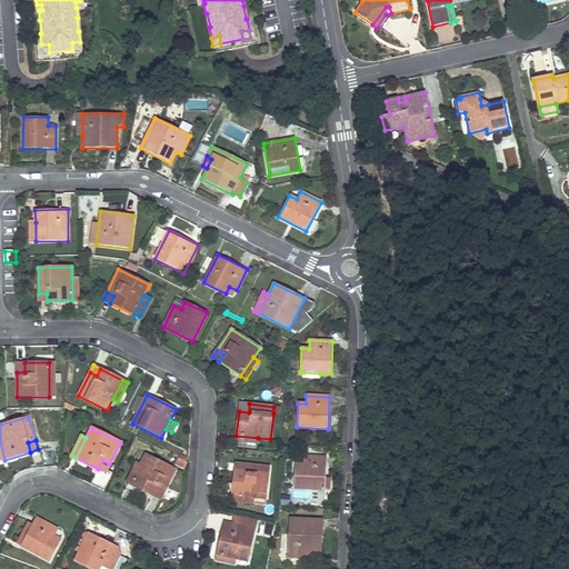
[(165,491),(176,469),(146,455),(140,466),(130,486),(152,497),(158,488),(165,491)]
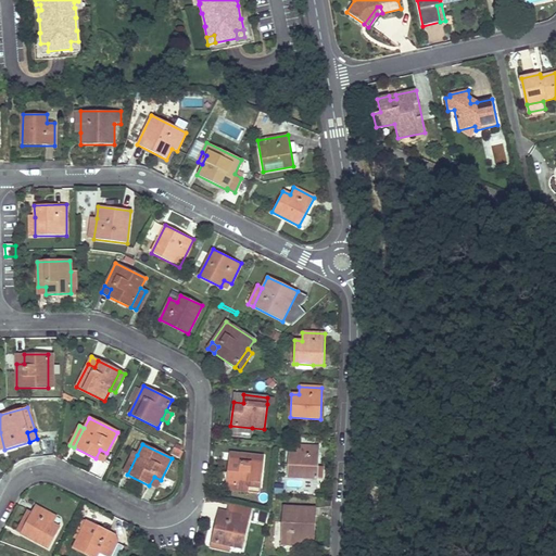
[(295,454),(288,453),(287,477),(317,479),(319,447),(297,446),(295,454)]
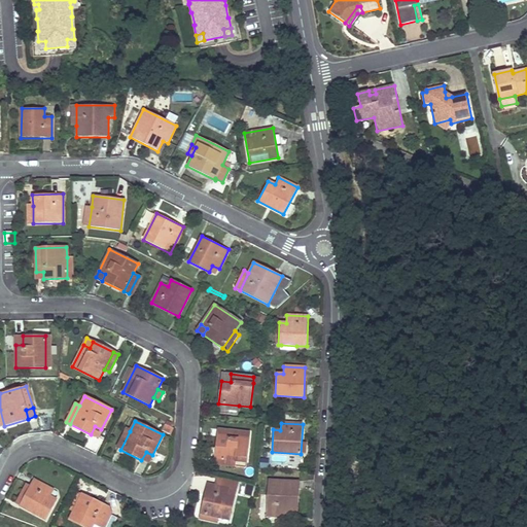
[(169,433),(172,428),(165,424),(162,430),(169,433)]
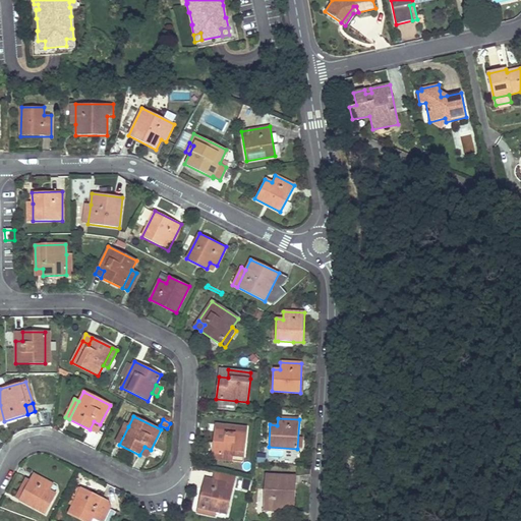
[(96,432),(100,424),(94,421),(90,429),(96,432)]
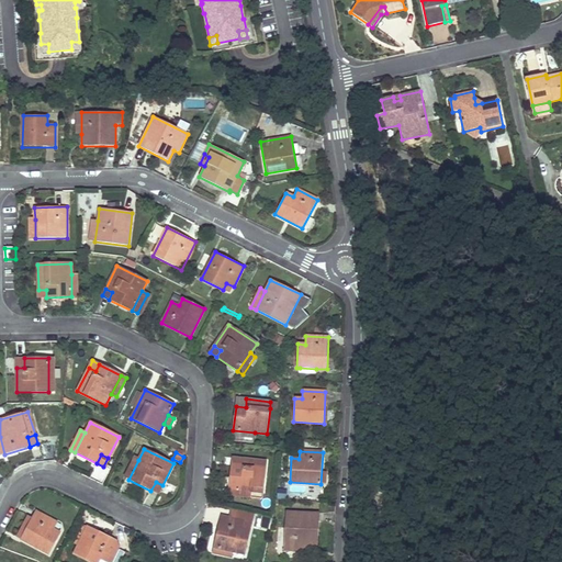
[(128,480),(138,460),(134,457),(124,476),(128,480)]
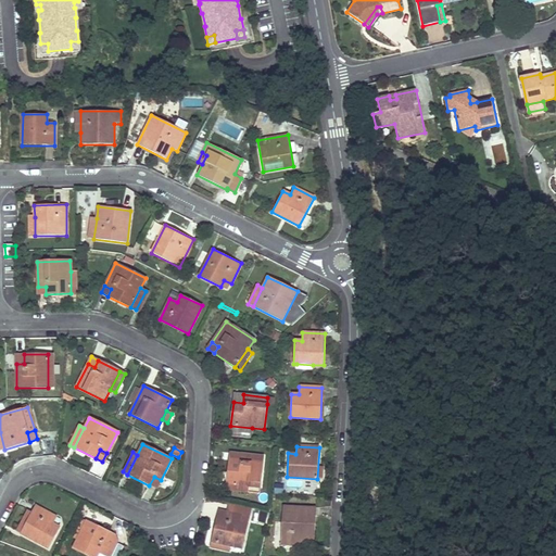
[(249,487),(260,488),(263,456),(240,454),(239,462),(229,460),(227,484),(249,487)]
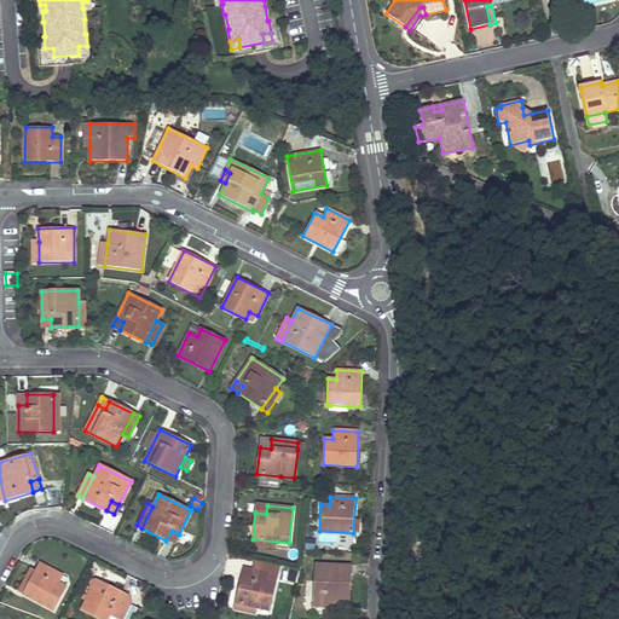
[(166,541),(174,544),(179,534),(172,531),(166,541)]
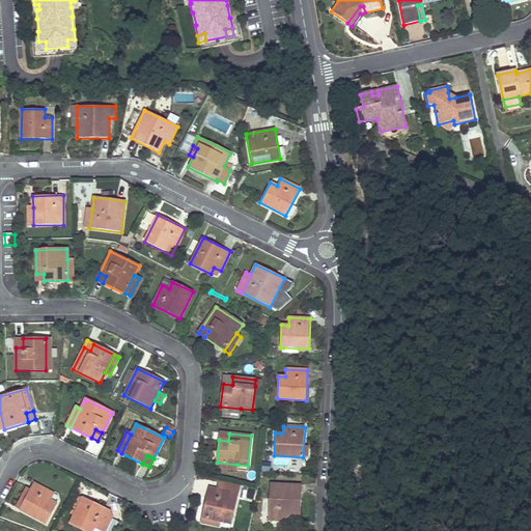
[(248,471),(248,466),(217,463),(216,468),(248,471)]
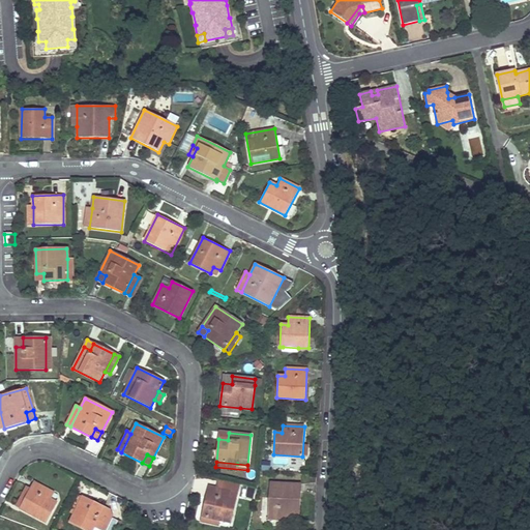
[(239,484),(219,479),(217,489),(208,487),(202,517),(221,521),(231,523),(239,484)]
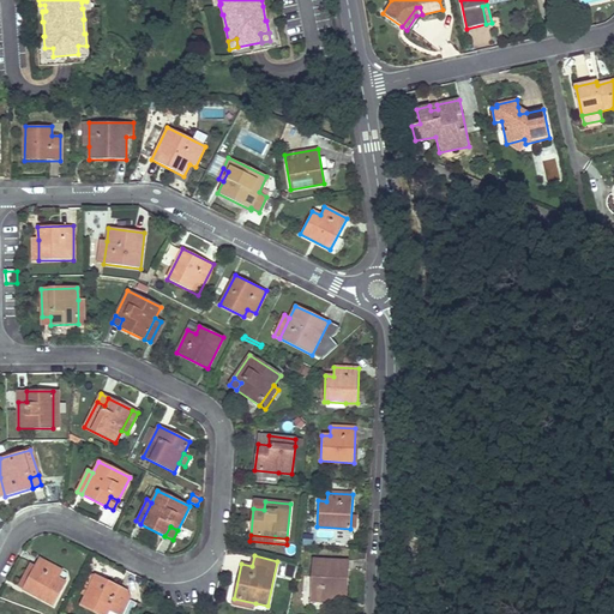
[(58,578),(61,571),(40,559),(36,566),(23,590),(53,606),(66,582),(58,578)]
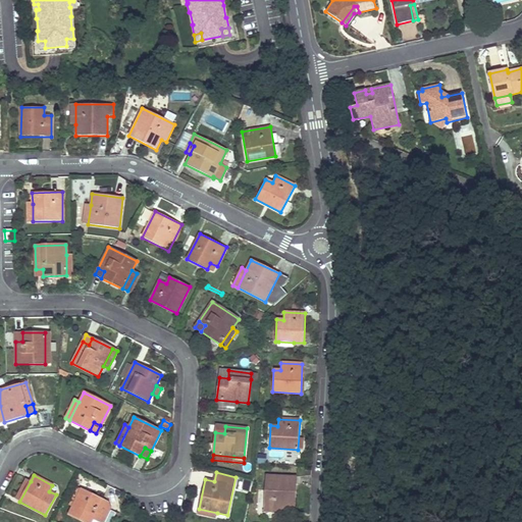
[(283,508),(295,509),(296,477),(265,475),(263,507),(283,508)]
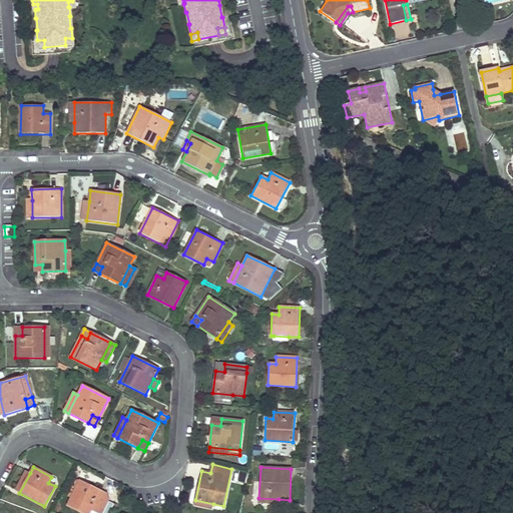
[(15,491),(19,493),(30,473),(26,471),(15,491)]
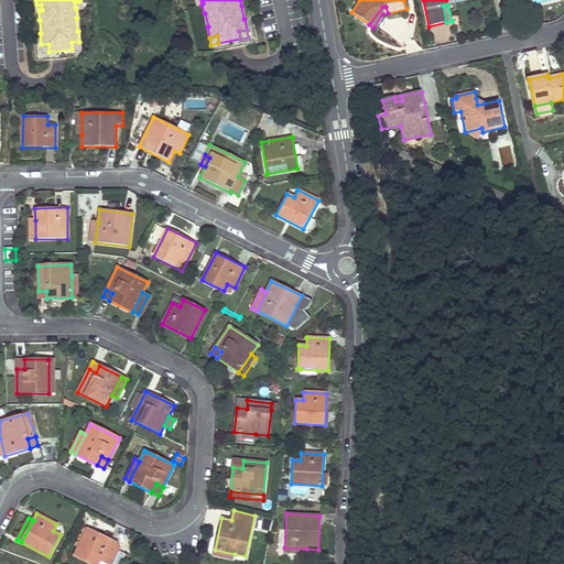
[(75,546),(78,549),(88,529),(84,528),(75,546)]
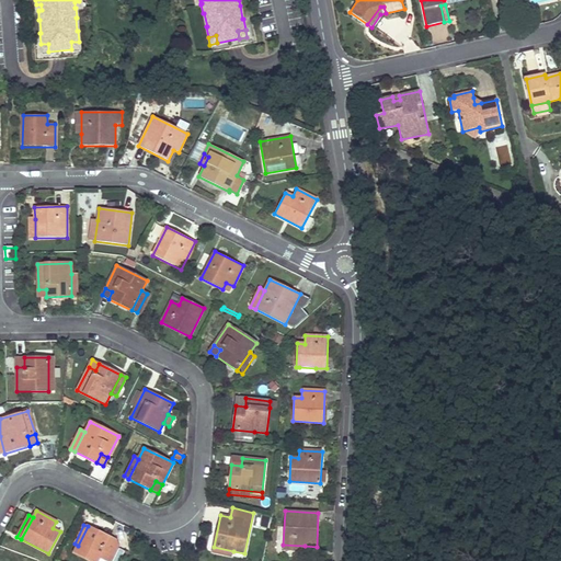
[(88,560),(98,560),(100,558),(106,560),(116,540),(110,537),(88,526),(78,546),(73,554),(88,560)]
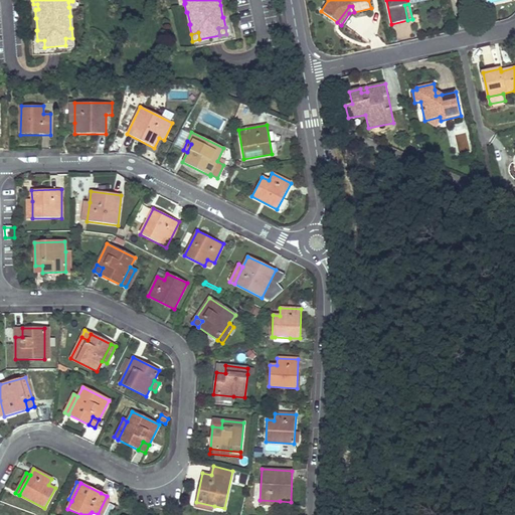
[(98,514),(107,514),(111,507),(107,496),(98,514)]
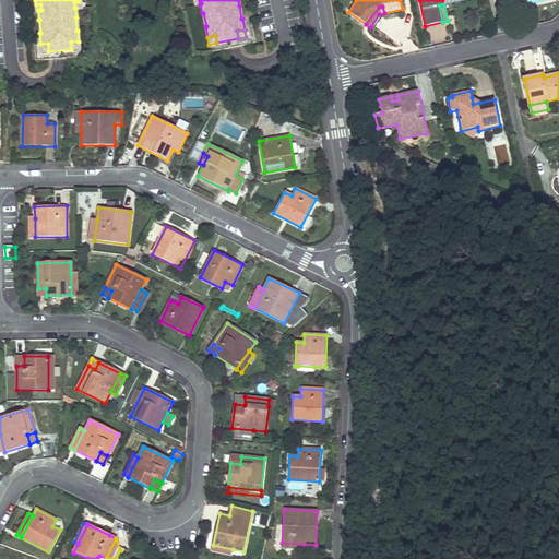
[(232,555),(233,549),(213,545),(212,550),(232,555)]
